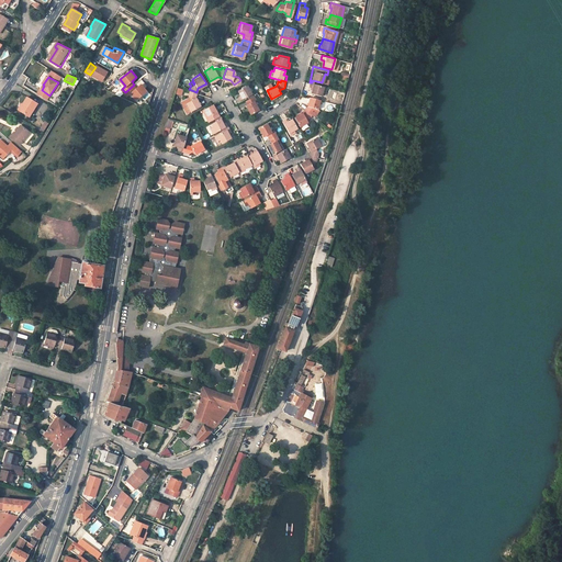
[(326,87),(312,82),(310,82),(308,87),(311,88),(311,93),(322,96),(323,92),(325,92),(326,87)]
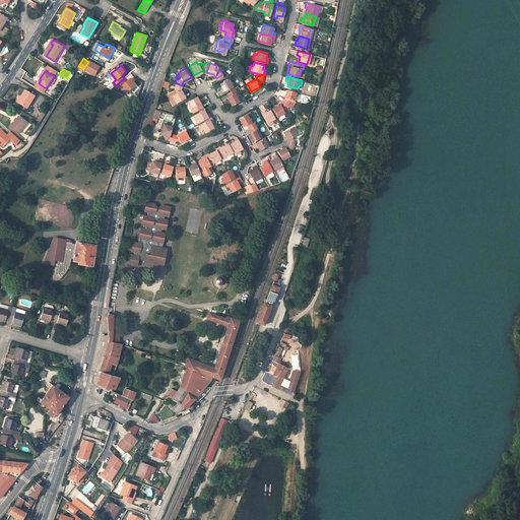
[(127,81),(124,78),(116,85),(119,88),(122,85),(127,91),(136,83),(131,77),(127,81)]
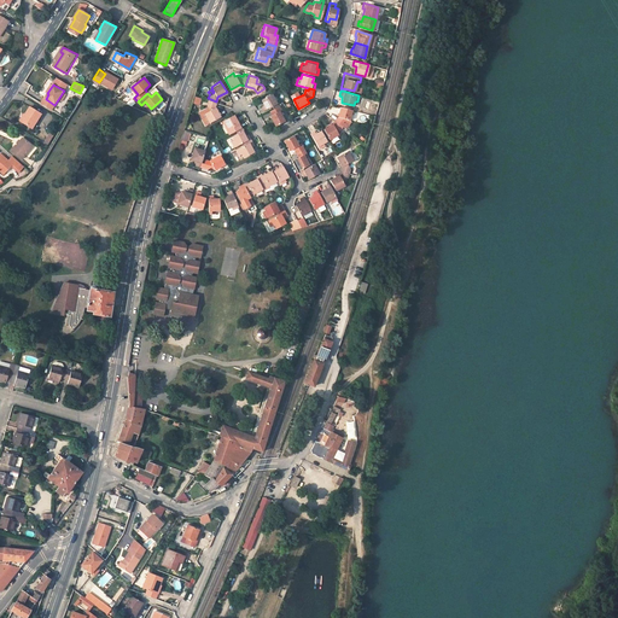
[(278,103),(270,92),(261,98),(264,104),(261,105),(263,111),(278,103)]
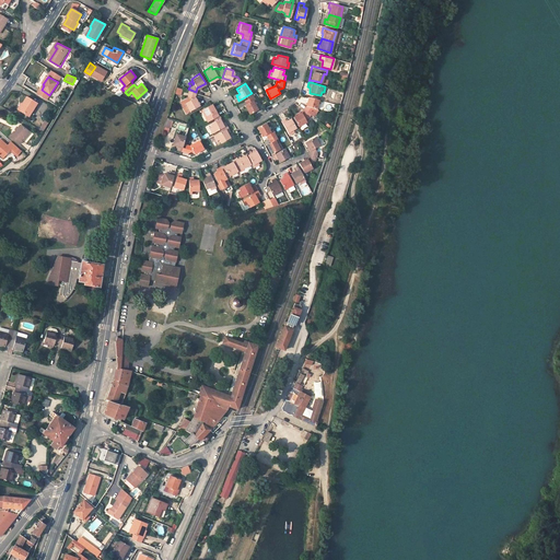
[(196,92),(188,89),(186,92),(189,97),(186,101),(190,109),(200,104),(195,94),(196,92)]
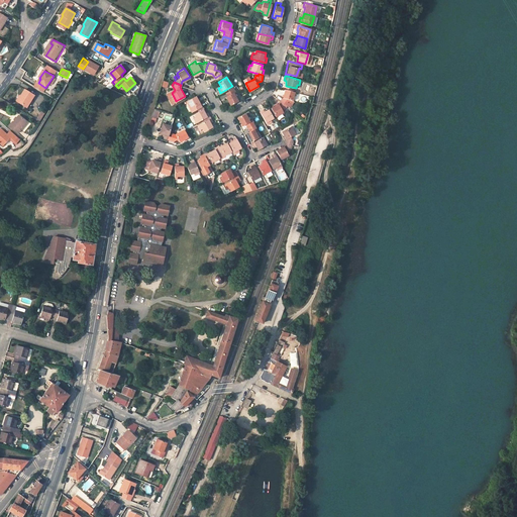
[(229,94),(227,95),(226,96),(230,104),(238,100),(231,89),(227,91),(229,94)]
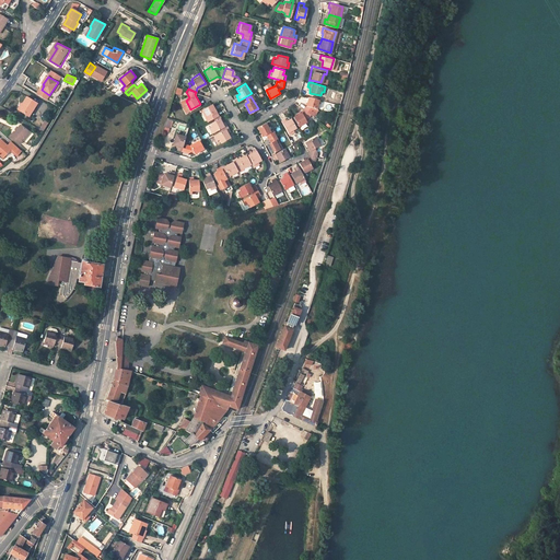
[(304,107),(311,114),(315,108),(317,108),(319,100),(308,96),(306,104),(304,107)]
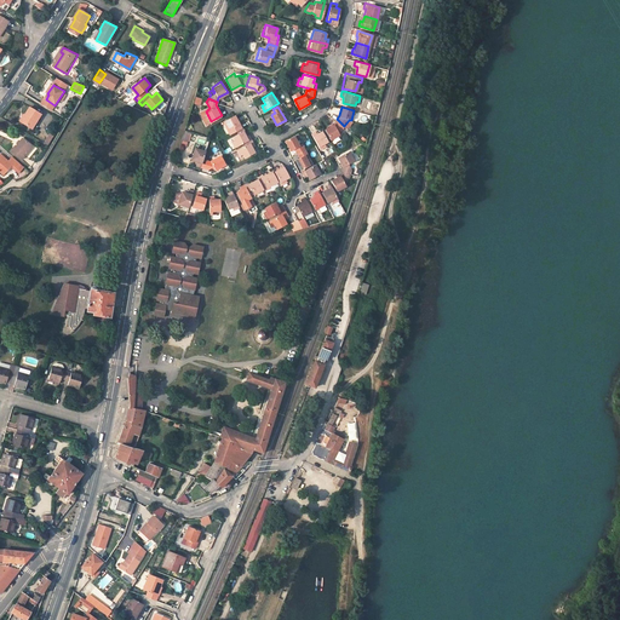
[(42,115),(32,108),(22,122),(33,130),(42,115)]
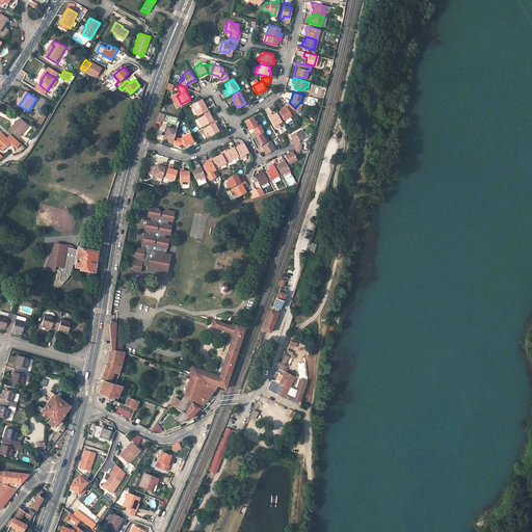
[(191,104),(197,114),(208,109),(202,98),(200,99),(191,104)]
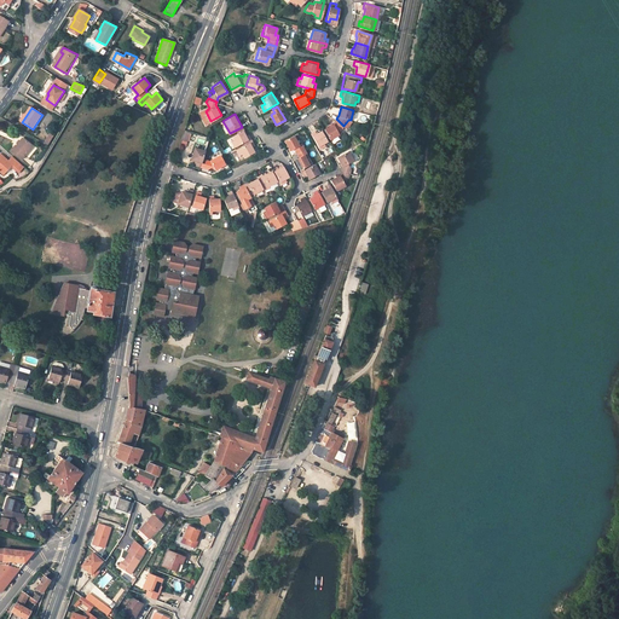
[(343,126),(336,119),(334,123),(325,128),(331,139),(340,134),(340,133),(343,126)]
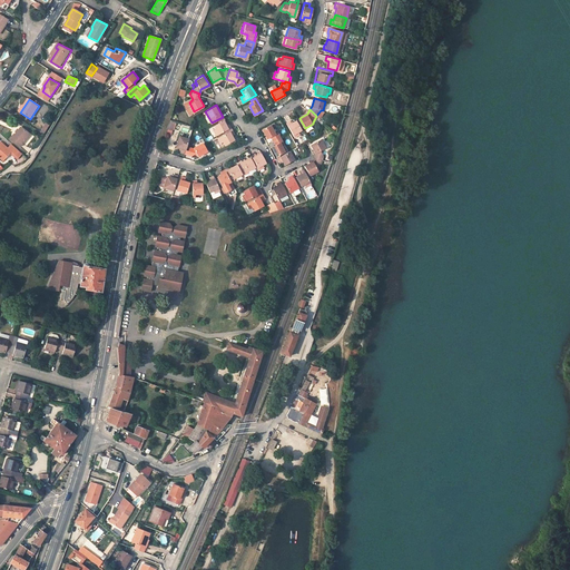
[(227,124),(224,119),(210,127),(215,136),(232,127),(229,123),(227,124)]
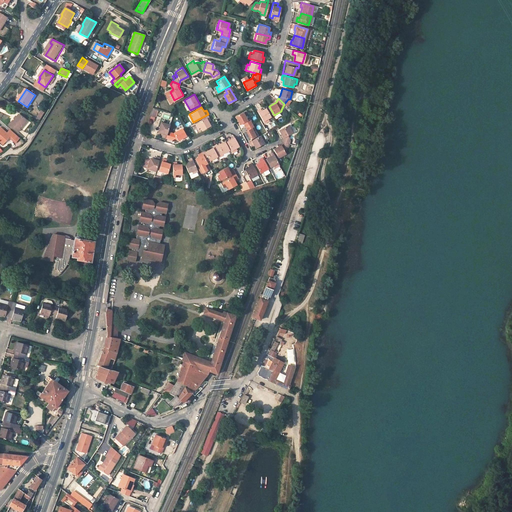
[(149,120),(154,122),(158,110),(153,108),(149,120)]
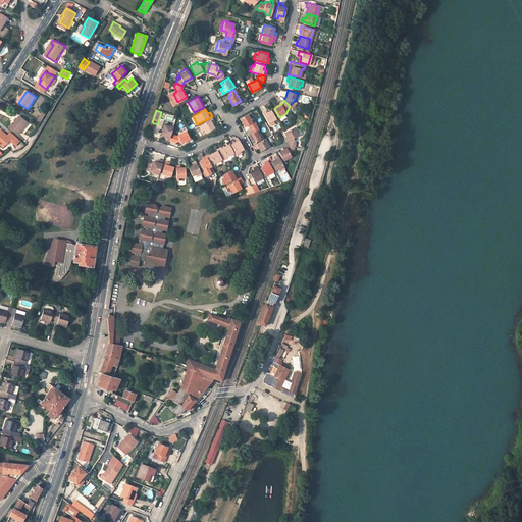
[(262,112),(270,126),(275,123),(273,121),(276,119),(271,110),(268,112),(266,110),(262,112)]
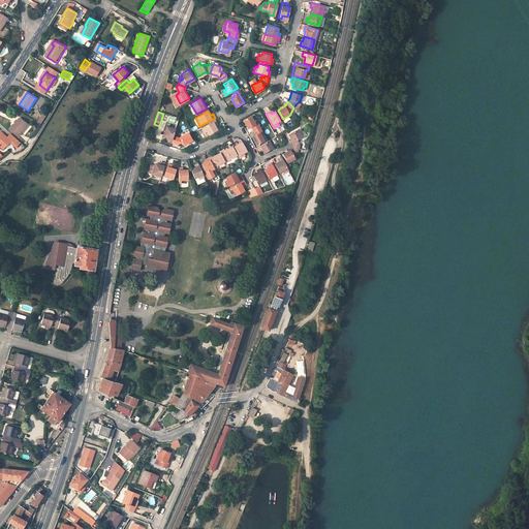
[(41,125),(45,117),(41,114),(37,123),(41,125)]
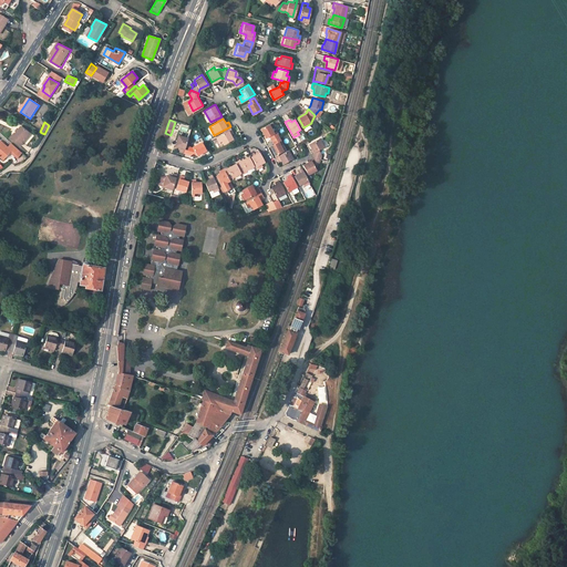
[(270,136),(272,141),(280,136),(277,131),(275,133),(269,124),(261,129),(267,138),(270,136)]
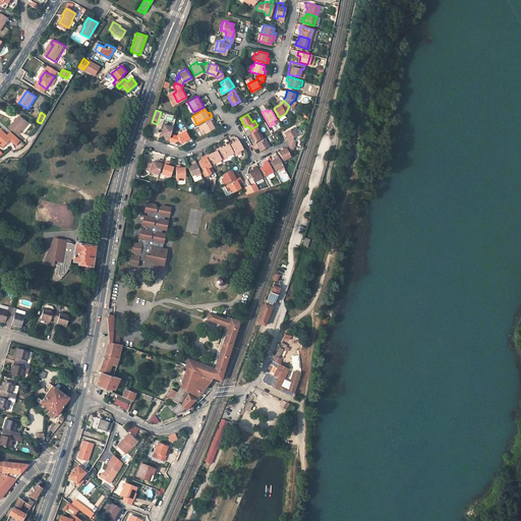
[(27,122),(19,115),(17,117),(16,117),(14,119),(15,119),(10,126),(18,133),(27,122)]
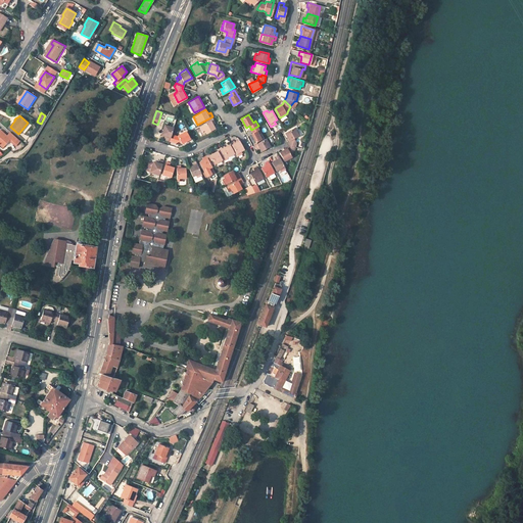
[(216,123),(214,119),(198,127),(203,135),(216,128),(214,124),(216,123)]
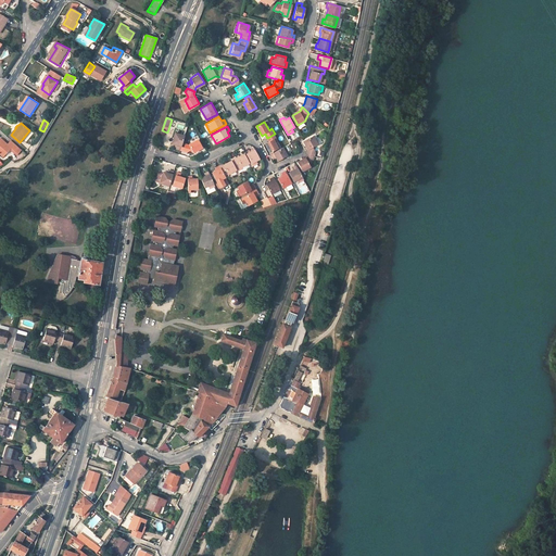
[(180,148),(181,142),(185,134),(175,130),(171,141),(176,143),(176,147),(180,148)]
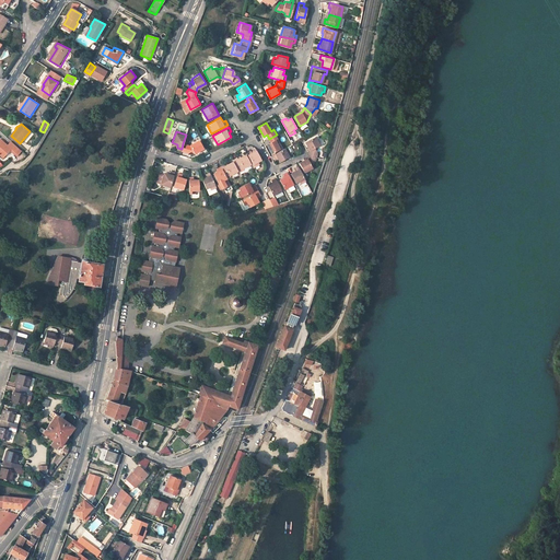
[(281,141),(277,135),(269,139),(271,142),(268,144),(273,155),(277,153),(276,152),(281,149),(278,143),(281,141)]
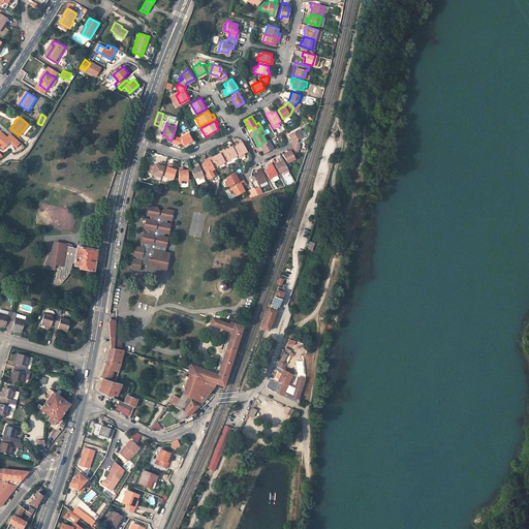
[(10,141),(16,144),(14,145),(17,147),(21,142),(11,132),(8,136),(0,130),(0,145),(3,148),(9,142),(10,141)]
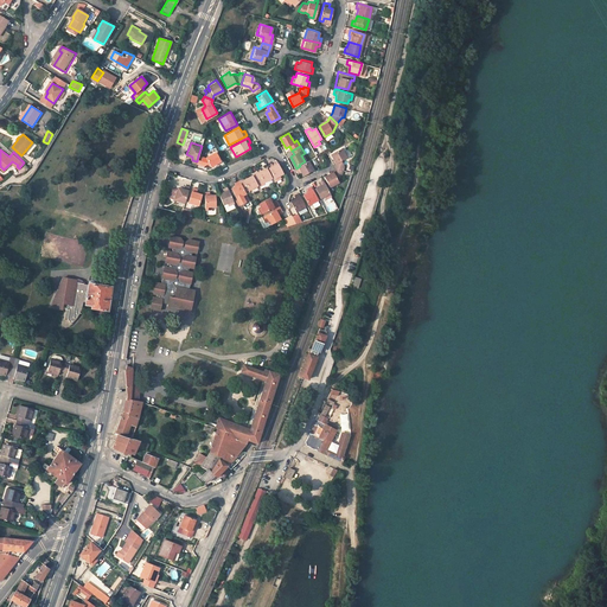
[(198,155),(197,161),(203,163),(209,160),(210,164),(219,159),(215,149),(206,154),(202,153),(200,157),(198,155)]
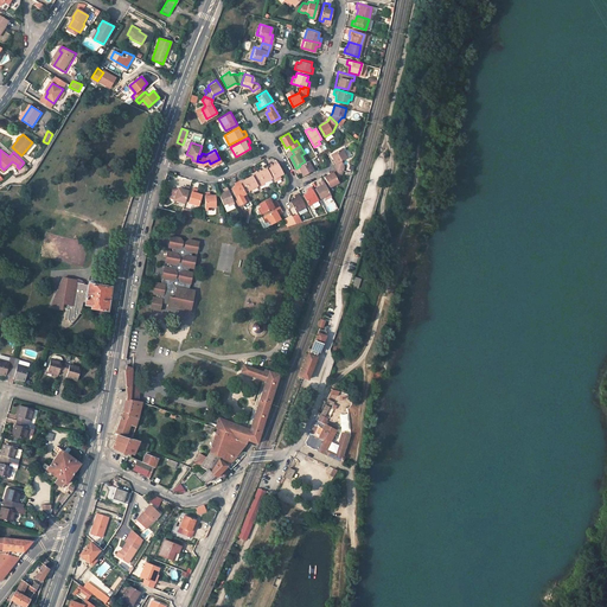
[(339,165),(338,168),(346,171),(349,167),(345,161),(349,159),(345,152),(336,157),(339,165)]
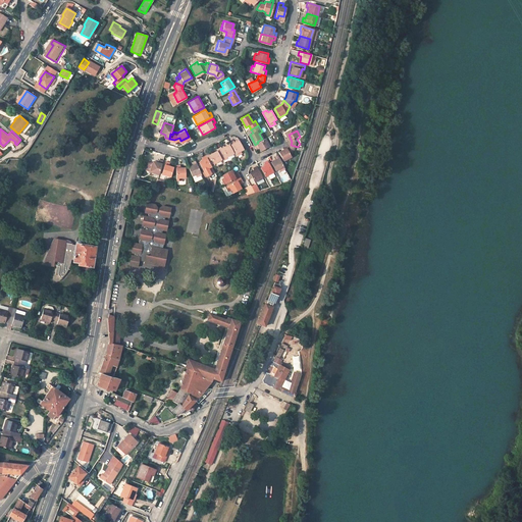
[(258,143),(255,145),(257,149),(259,148),(261,151),(270,147),(268,143),(271,142),(268,138),(258,143)]
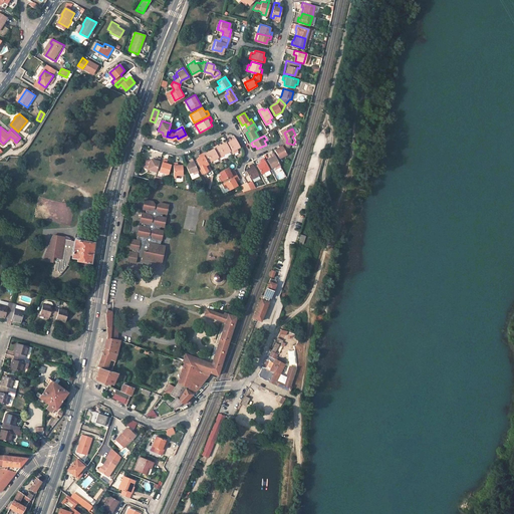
[(226,140),(233,153),(239,151),(238,148),(241,147),(237,138),(232,140),(231,138),(226,140)]
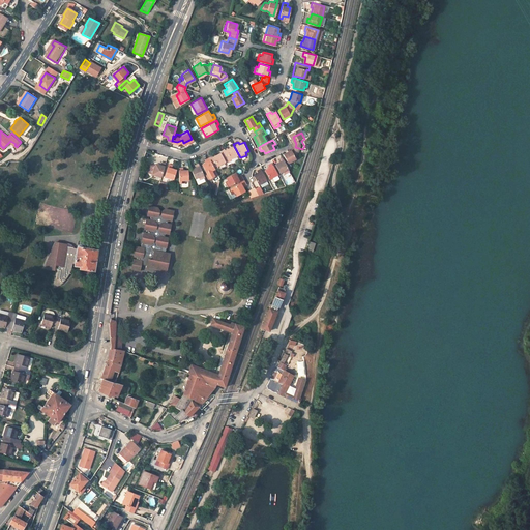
[(221,150),(228,163),(232,159),(232,158),(238,154),(233,145),(226,148),(226,147),(221,150)]
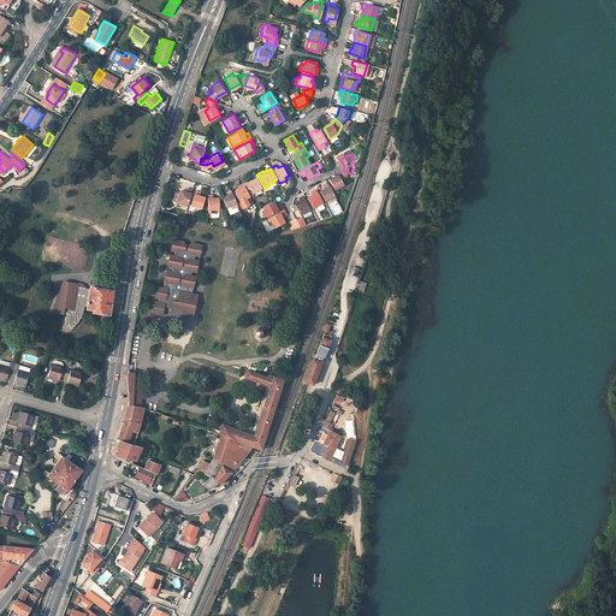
[(350,178),(351,173),(343,171),(342,176),(332,182),(337,190),(347,185),(345,182),(350,178)]
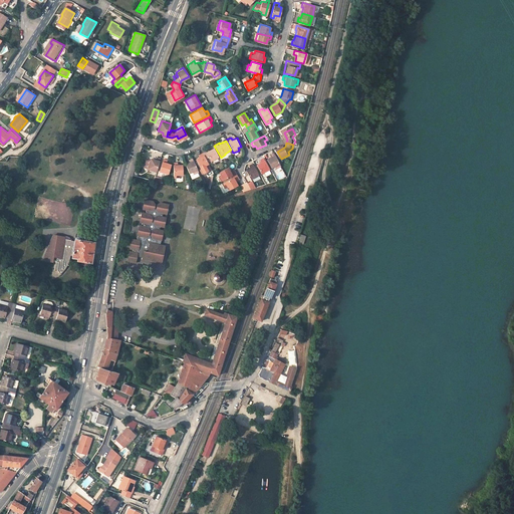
[(206,151),(203,153),(209,164),(213,162),(212,160),(219,157),(214,148),(207,152),(206,151)]
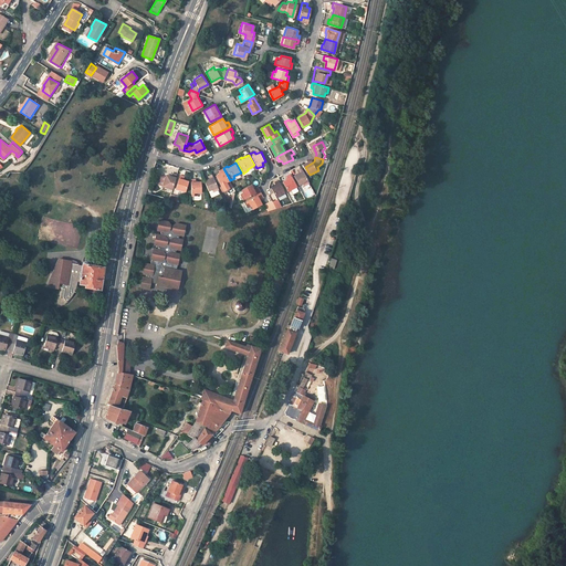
[(231,182),(230,180),(223,168),(218,170),(219,174),(216,176),(220,185),(223,182),(226,186),(231,182)]
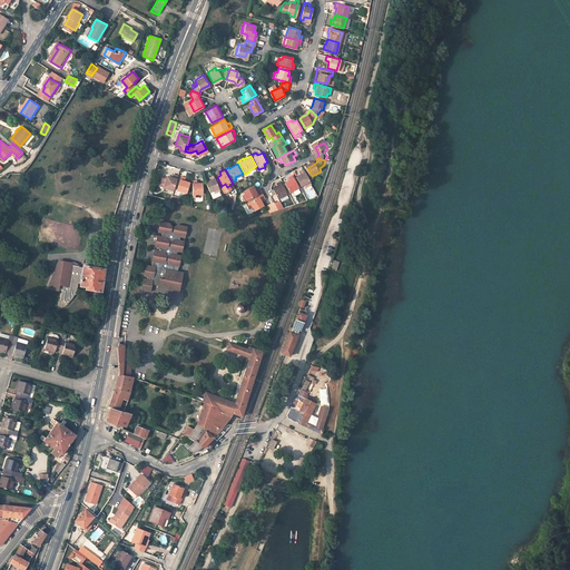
[(310,188),(313,186),(304,170),(301,173),(302,175),(297,177),(303,187),(307,186),(310,188)]
